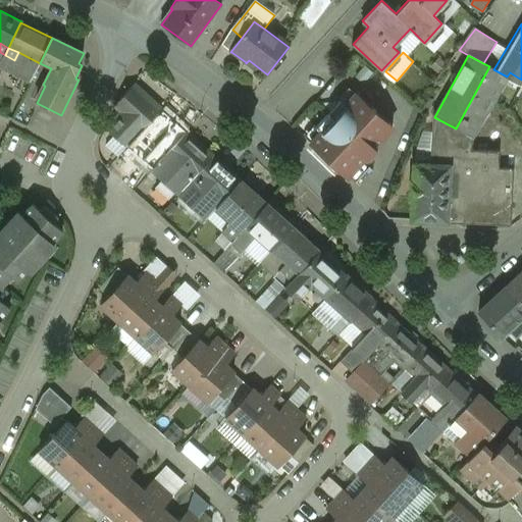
[(489,66),(456,128),(473,139),(507,76),(493,69),(489,66)]
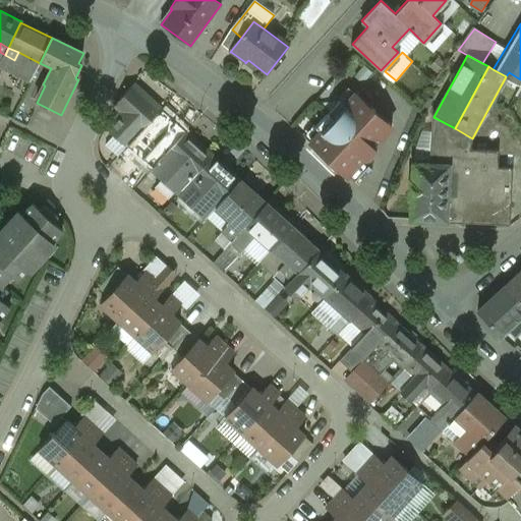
[(160,111),(135,89),(115,111),(121,117),(106,129),(126,148),(128,146),(141,131),(160,111)]
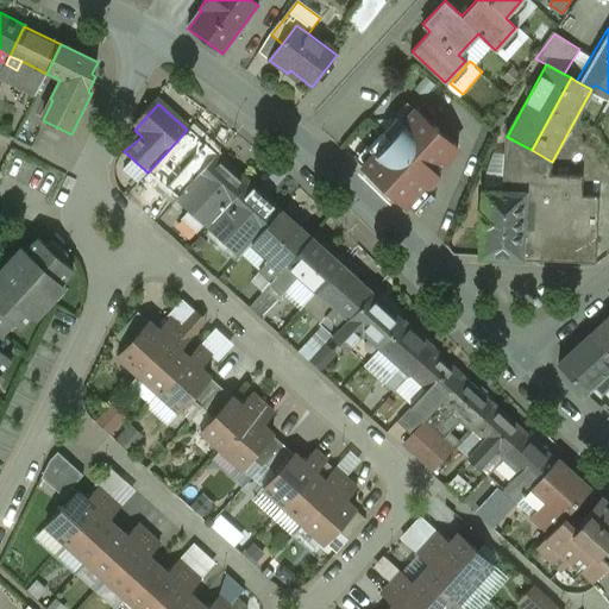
[(458,149),(415,111),(403,124),(397,119),(369,150),(375,155),(363,169),(405,207),(426,183),(429,187),(440,176),(437,173),(458,149)]
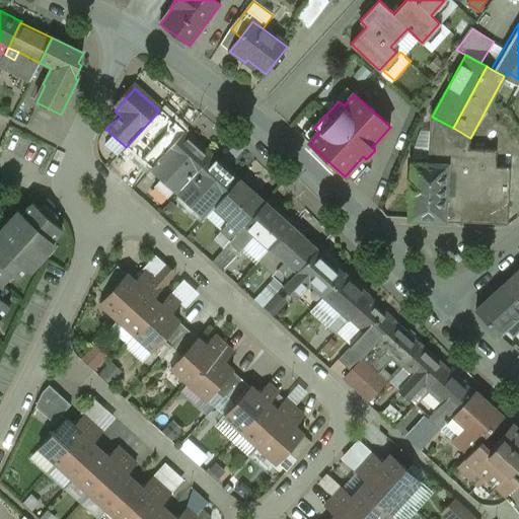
[(184,133),(159,110),(141,131),(153,142),(166,153),(184,133)]
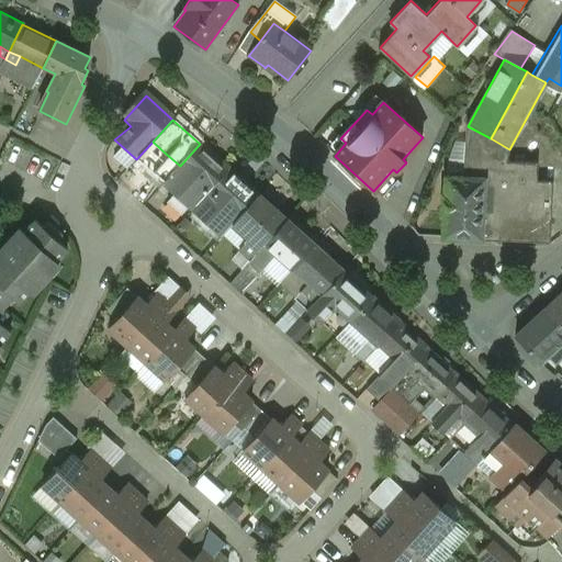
[(153,142),(138,157),(152,170),(166,154),(153,142)]
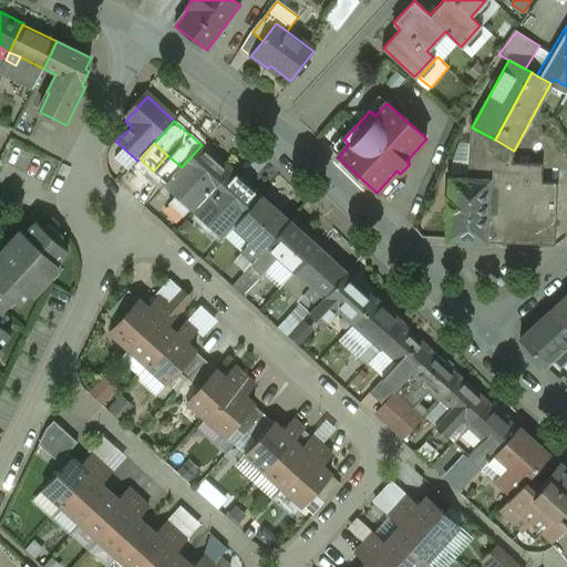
[(230,172),(202,145),(182,167),(203,187),(210,194),(230,172)]
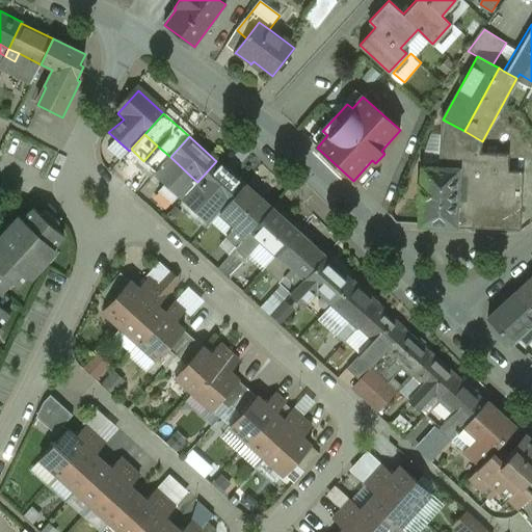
[(467,225),(524,227),(525,168),(511,168),(511,153),(468,152),(467,225)]
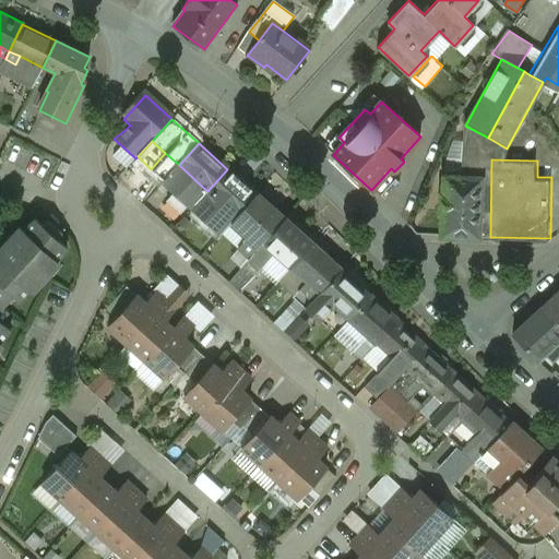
[(256,194),(227,169),(207,191),(216,199),(237,216),(256,194)]
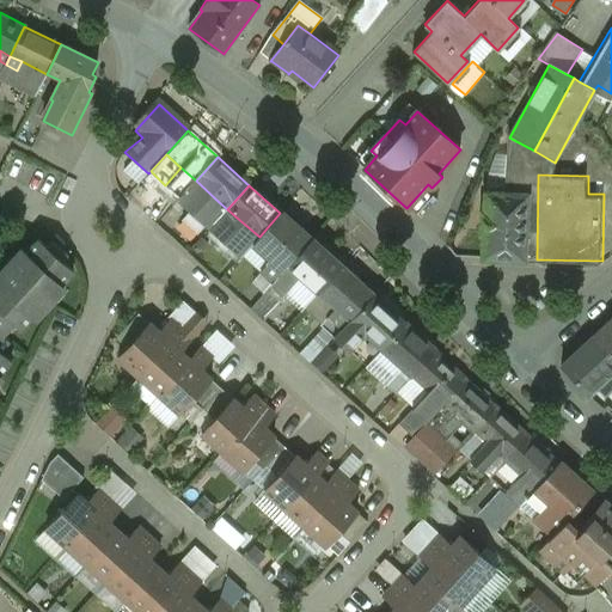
[(506,193),(485,193),(485,210),(482,210),(482,232),(485,232),(484,257),(527,259),(527,250),(530,194),(506,193)]
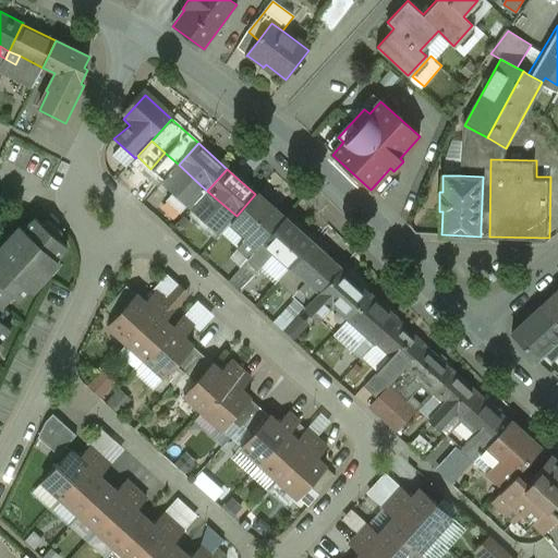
[(207,191),(199,184),(194,190),(202,196),(207,191)]
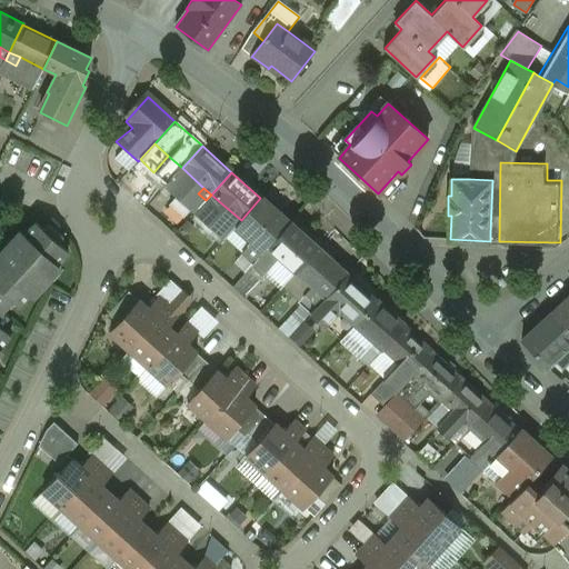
[(220,202),(211,195),(206,200),(215,208),(220,202)]
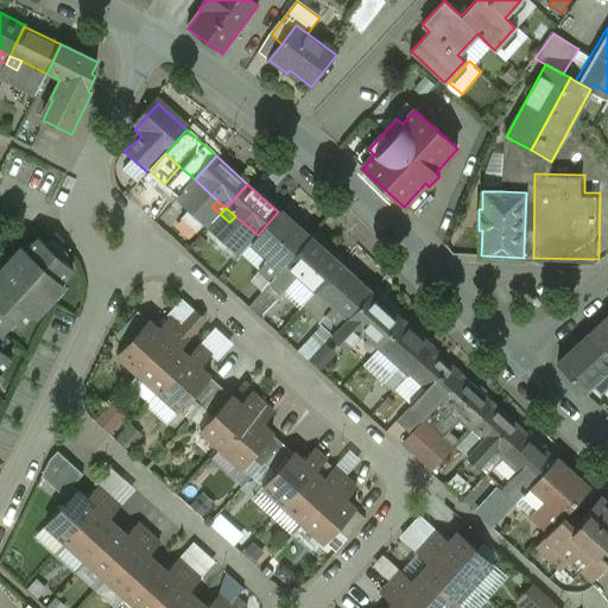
[(258,235),(253,241),(272,258),(260,271),(272,282),(278,274),(287,264),(309,239),(278,211),(258,235)]
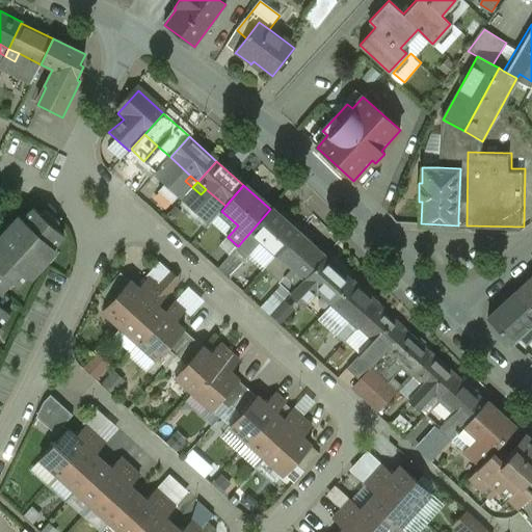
[(32,209),(0,244),(0,325),(9,315),(0,307),(8,298),(3,293),(12,282),(19,287),(30,274),(28,271),(50,247),(52,249),(63,237),(54,228),(58,222),(46,211),(41,216),(32,209)]
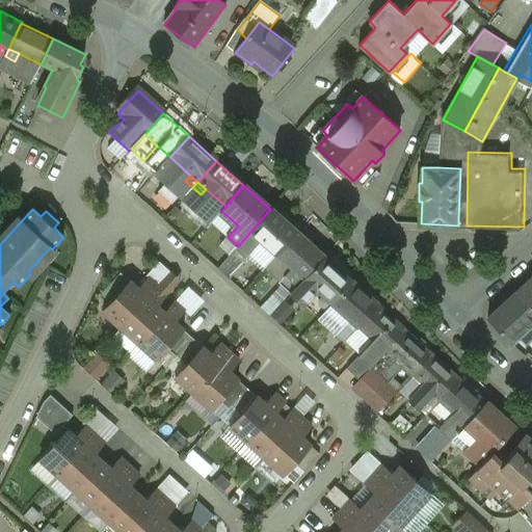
[(297,233),(270,209),(251,231),(262,240),(278,255),(297,233)]
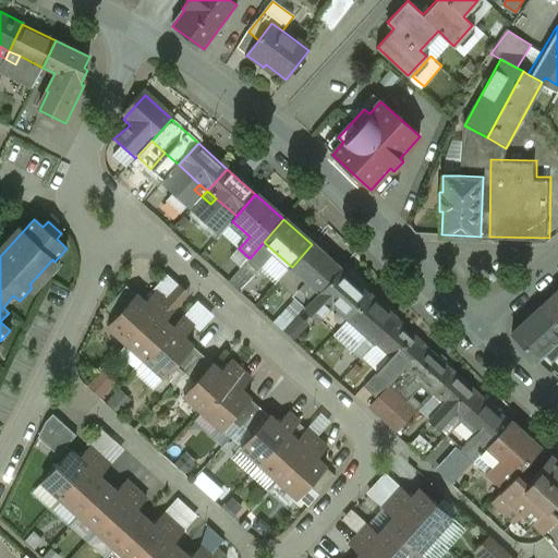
[(275,252),(264,242),(255,252),(269,265),(274,261),(269,257),(275,252)]
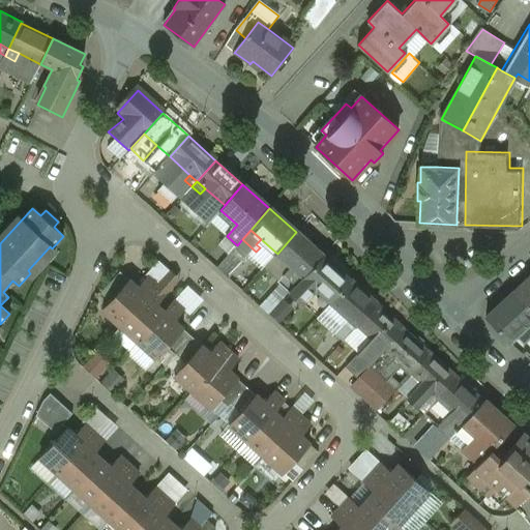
[(323,256),(296,232),(277,254),(297,271),(304,277),(323,256)]
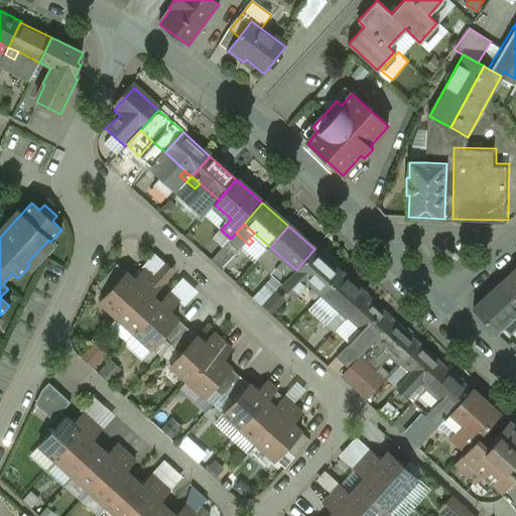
[(342,274),(314,249),(296,270),(304,277),(324,294),(342,274)]
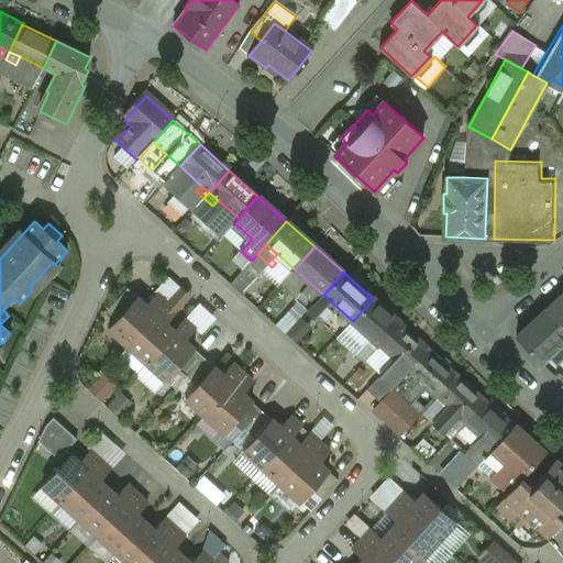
[(316,288),(310,294),(318,300),(323,295),(316,288)]
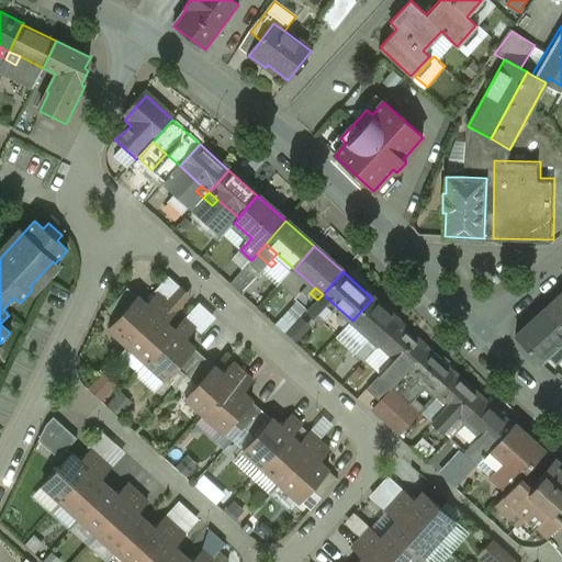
[(127,289),(107,312),(116,321),(136,298),(127,289)]
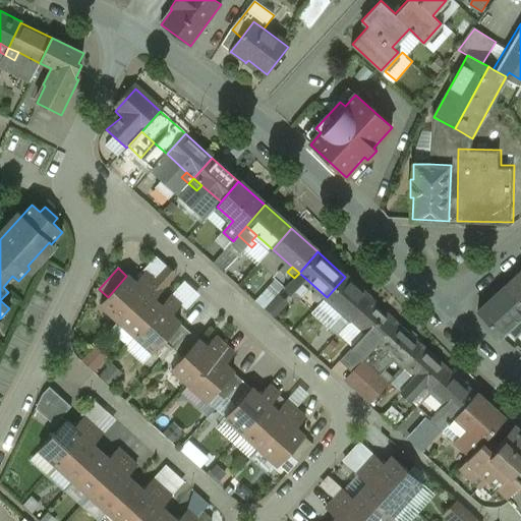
[(307,280),(299,273),(294,278),(302,285),(307,280)]
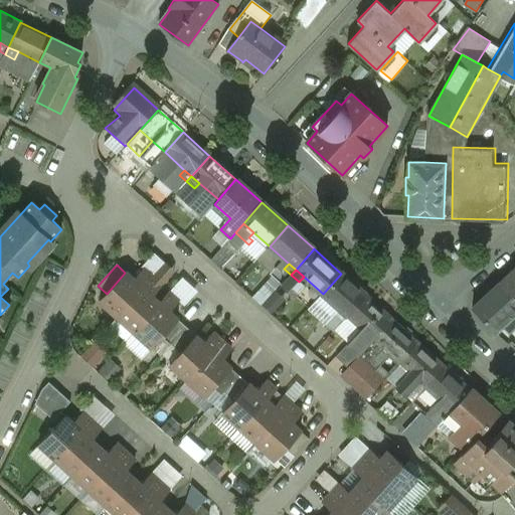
[(134,281),(126,273),(107,294),(100,302),(117,317),(152,279),(143,271),(134,281)]
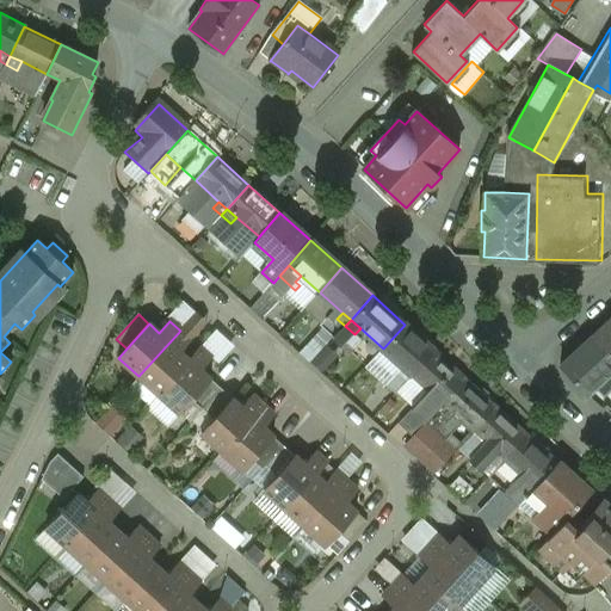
[(610,321),(593,338),(610,357),(610,321)]
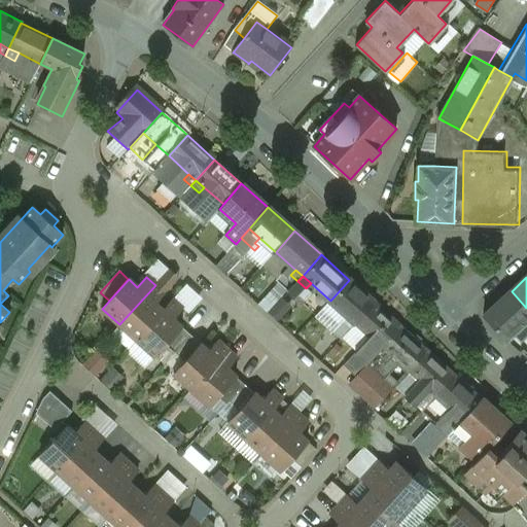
[(292,303),(282,297),(287,286),(275,280),(261,308),(284,319),(292,303)]
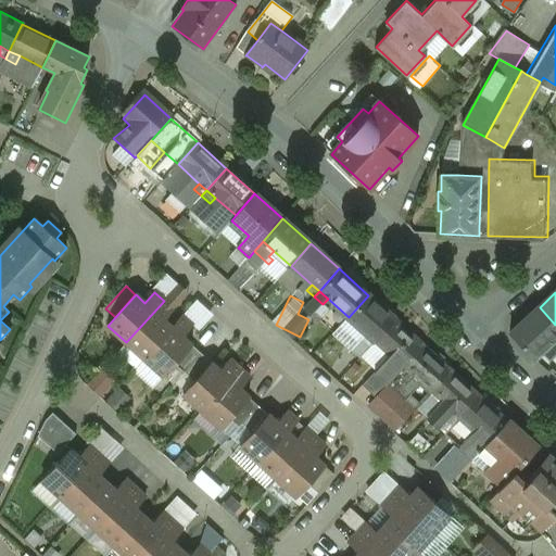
[(395,319),(368,295),(349,317),(375,341),(395,319)]
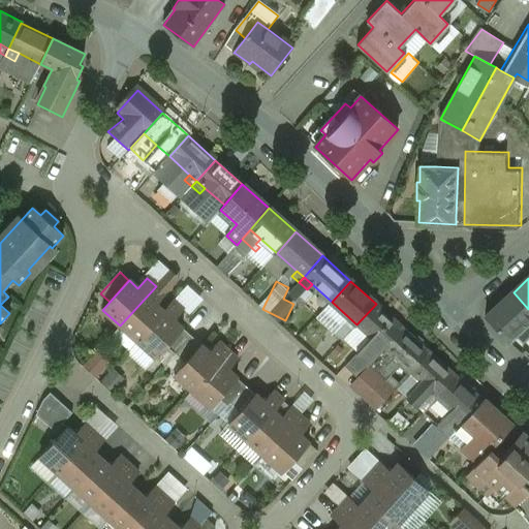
[(189,284),(177,298),(192,311),(205,299),(189,284)]
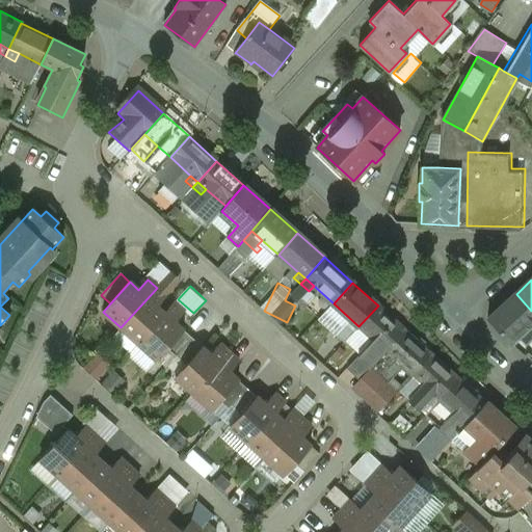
[(157,288),(121,327),(138,344),(175,303),(174,303),(164,314),(157,308),(166,296),(157,288)]
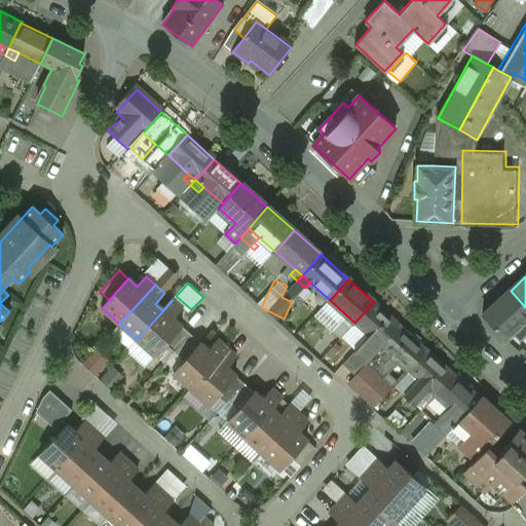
[(525,307),(511,291),(483,315),(504,339),(525,320),(525,307)]
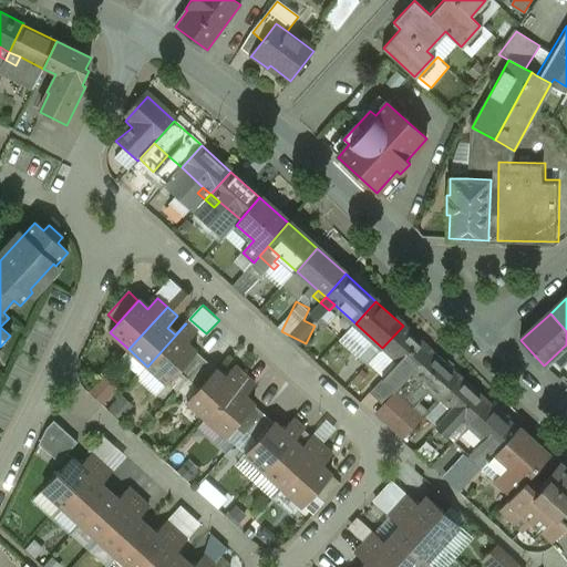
[(186,323),(147,367),(167,384),(178,372),(196,352),(186,344),(196,333),(186,323)]
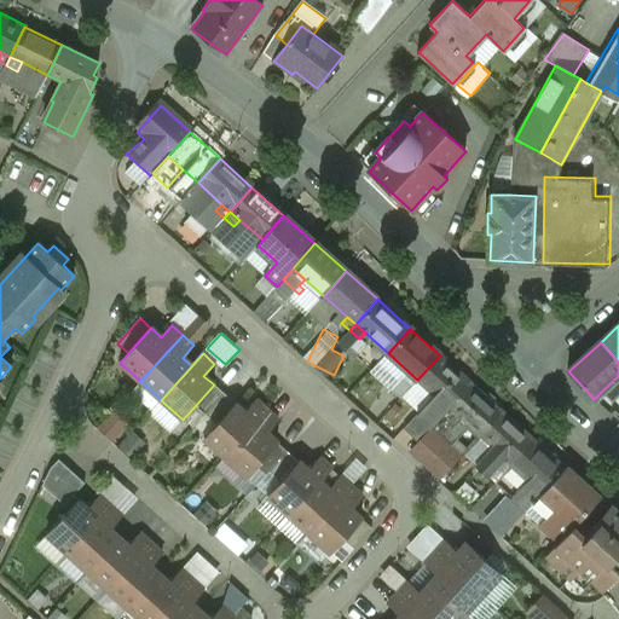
[(470,383),(440,356),(417,380),(416,382),(433,397),(416,416),(431,429),(449,409),(470,383)]
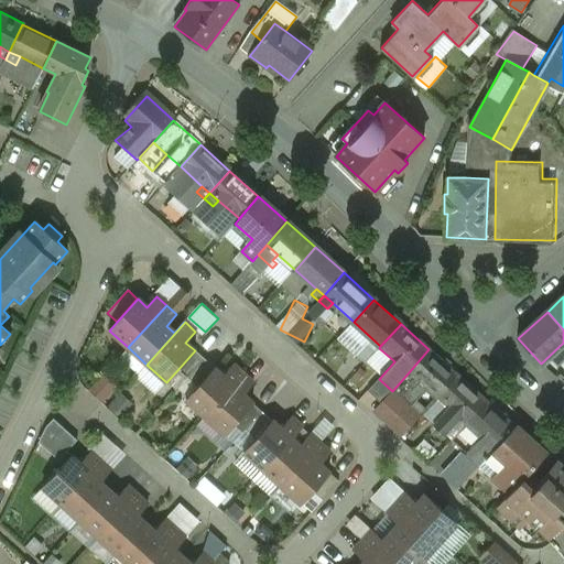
[(563,343),(549,357),(556,365),(563,358),(563,343)]
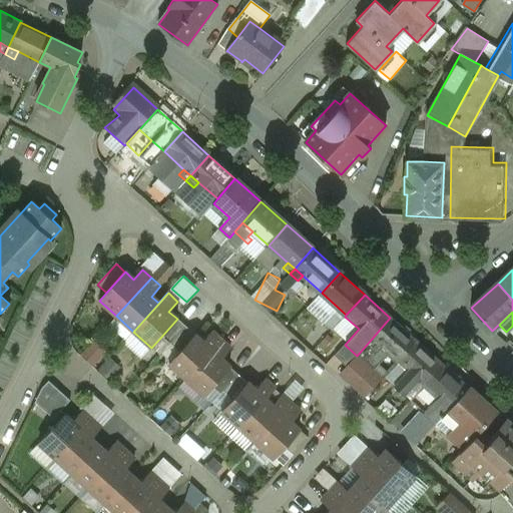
[(417,342),(390,318),(372,339),(391,356),(398,362),(417,342)]
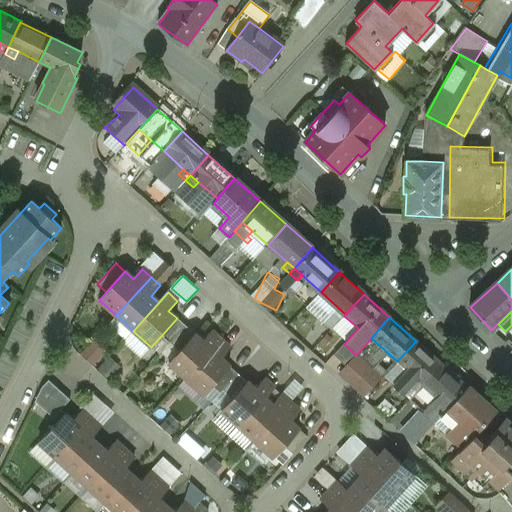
[(177,318),(161,336),(170,343),(185,326),(177,318)]
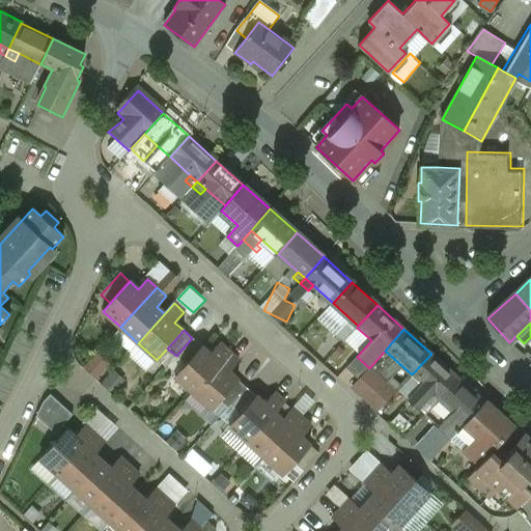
[(192,338),(176,356),(185,364),(201,346),(192,338)]
